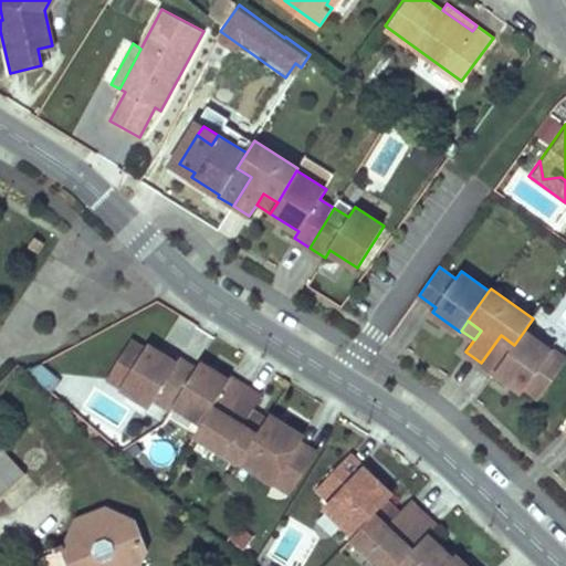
[(553,349),(525,329),(514,345),(501,335),(481,363),(495,374),(498,370),(524,390),(527,386),(542,395),(559,369),(546,359),(553,349)]
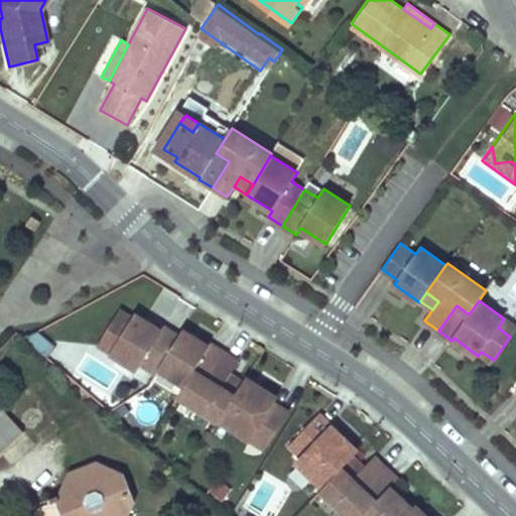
[(120,310),(104,336),(118,344),(112,353),(138,370),(142,363),(157,372),(159,368),(179,337),(163,327),(161,331),(136,314),(133,318),(120,310)]
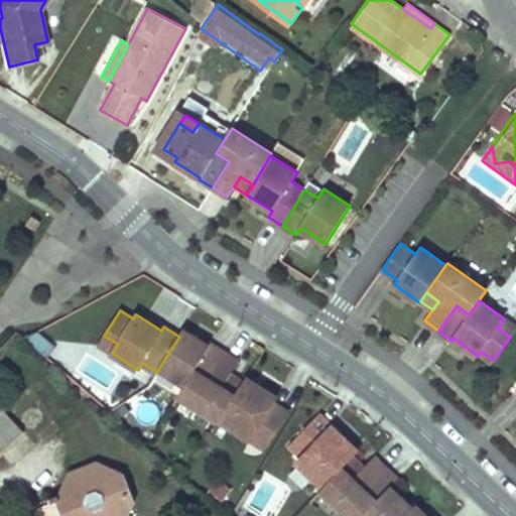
[(498,328),(510,337),(515,328),(515,327),(504,318),(498,328)]
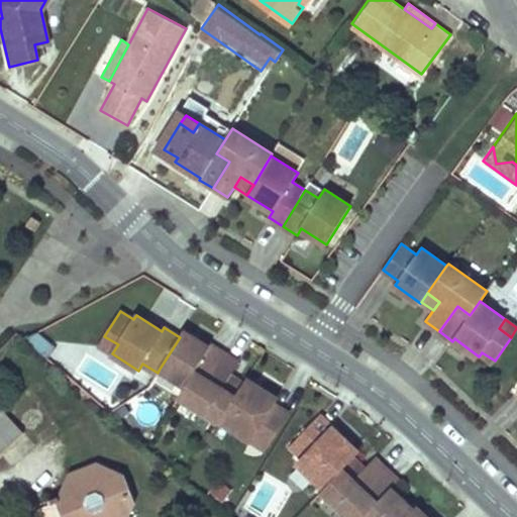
[(184,330),(180,337),(160,369),(187,386),(195,371),(209,380),(212,374),(225,353),(210,344),(210,346),(184,330)]
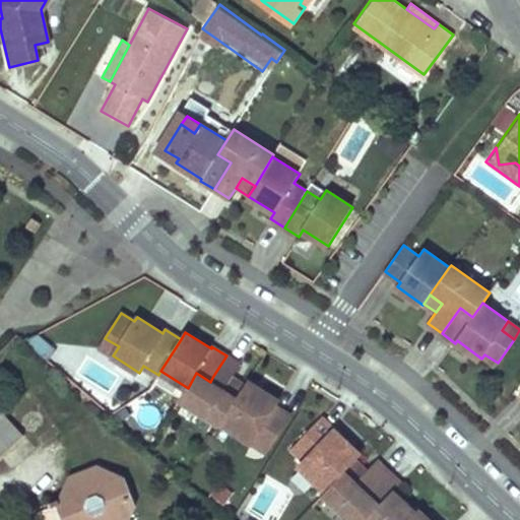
[(119,346),(105,338),(100,347),(113,355),(119,346)]
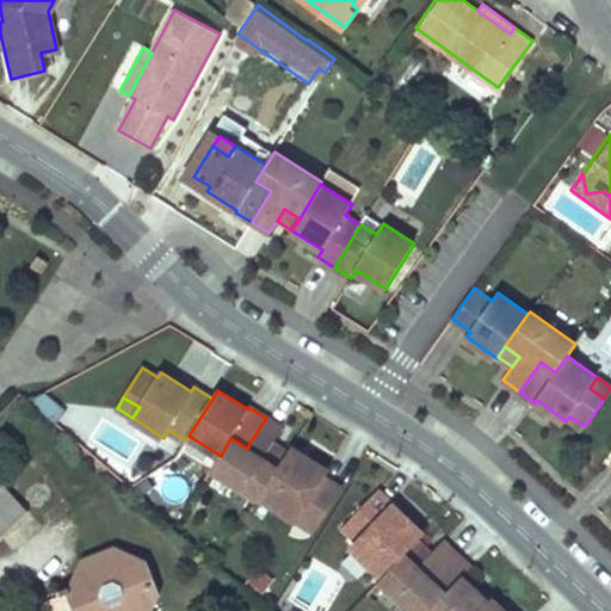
[(283,429),(266,418),(251,442),(247,449),(230,438),(221,456),(213,469),(260,498),(261,498),(283,462),(267,452),(275,442),(283,429)]
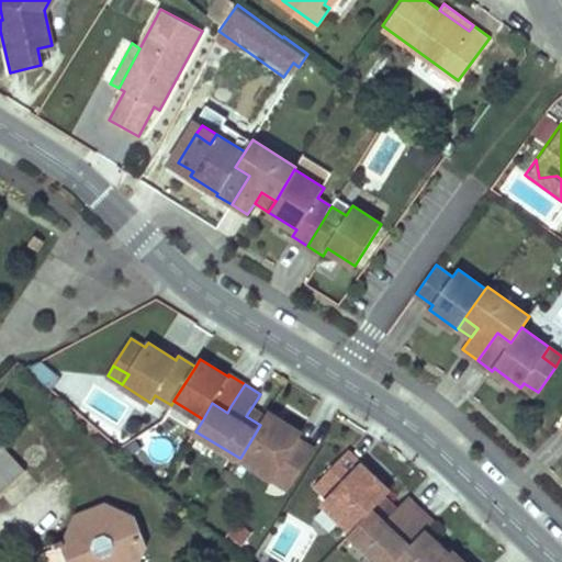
[(253,406),(246,416),(260,425),(266,415),(253,406)]
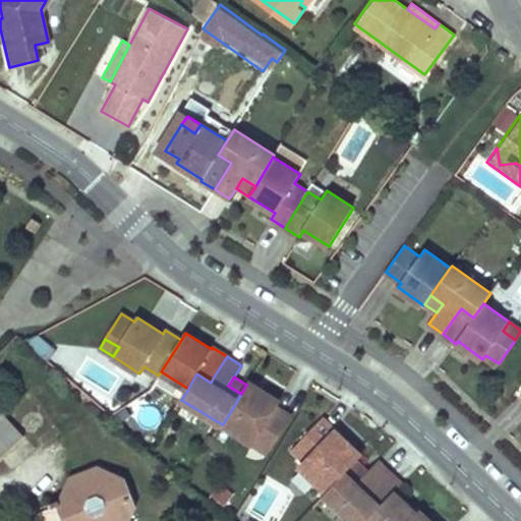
[(249,382),(246,385),(255,391),(252,394),(258,398),(263,390),(249,382)]
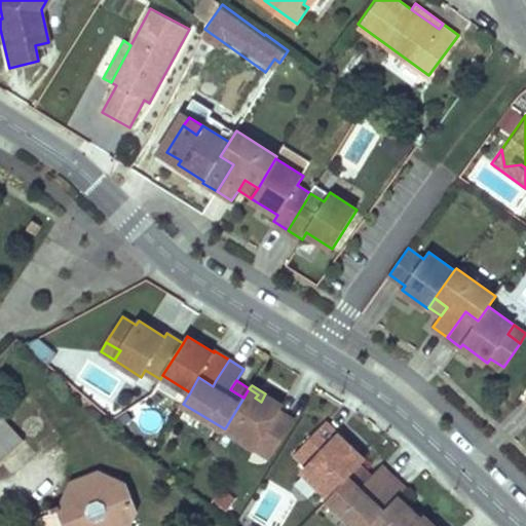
[(282,404),(265,393),(261,402),(255,398),(258,395),(249,388),(243,398),(225,428),(238,437),(241,431),(257,442),(254,447),(271,457),(294,420),(277,411),(282,404)]
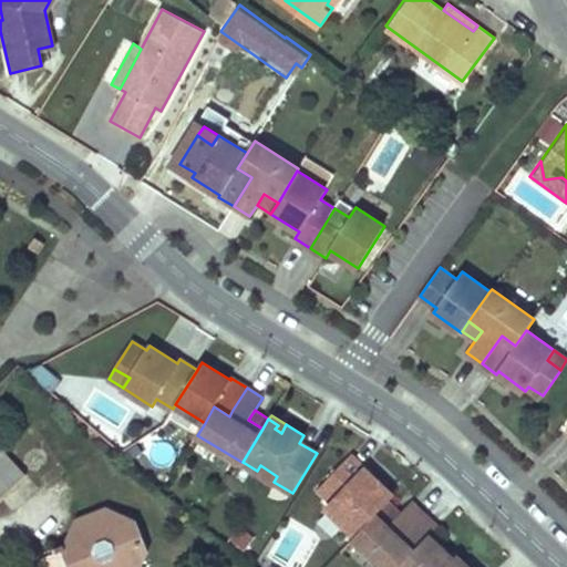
[(1,449),(0,450),(0,495),(0,496),(24,473),(1,449)]
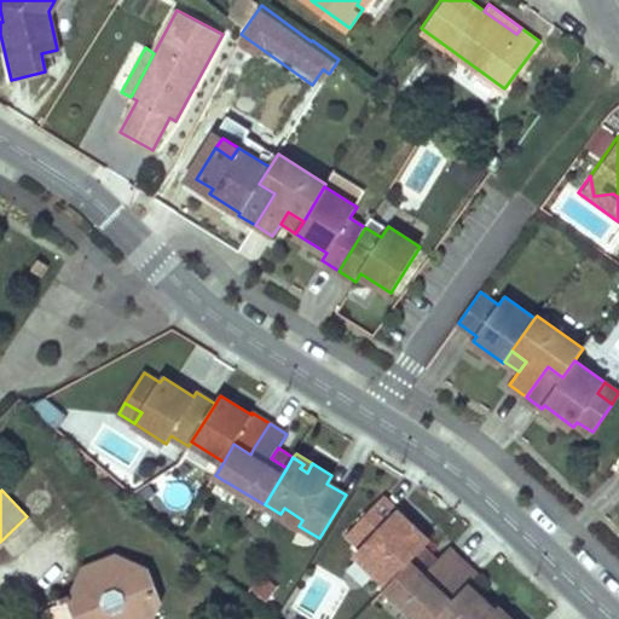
[(409,536),(416,528),(383,497),(350,533),(365,549),(364,550),(380,566),(375,571),(389,584),(416,557),(424,548),(427,545),(418,537),(415,541),(409,536)]
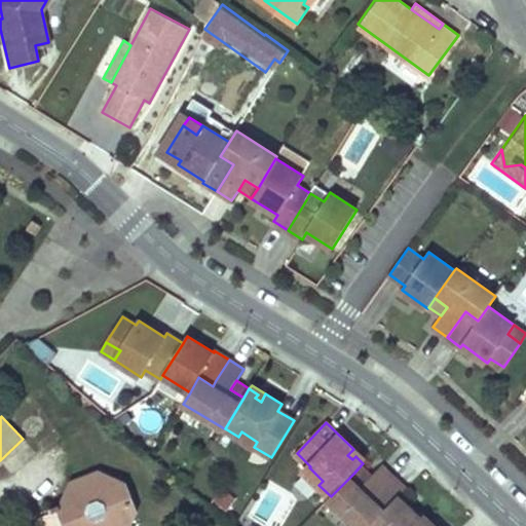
[(372,477),(361,465),(353,474),(365,484),(372,477)]
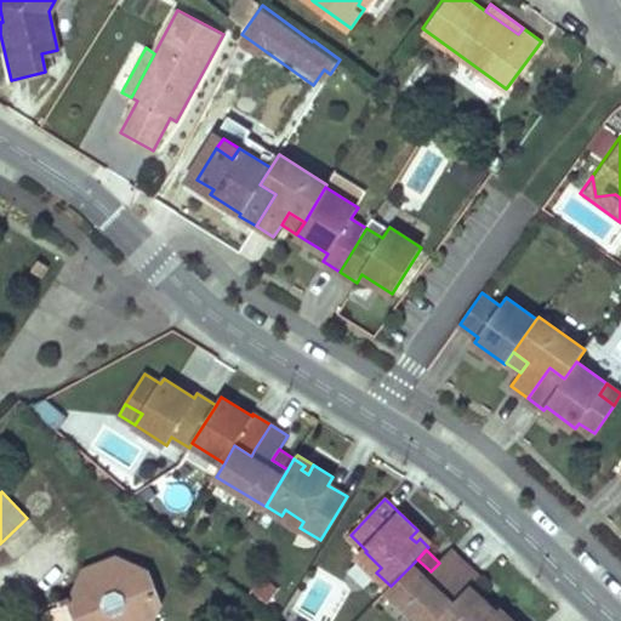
[(420,620),(437,620),(454,603),(440,591),(444,586),(465,564),(451,551),(439,563),(431,571),(417,559),(391,586),(387,590),(420,620)]
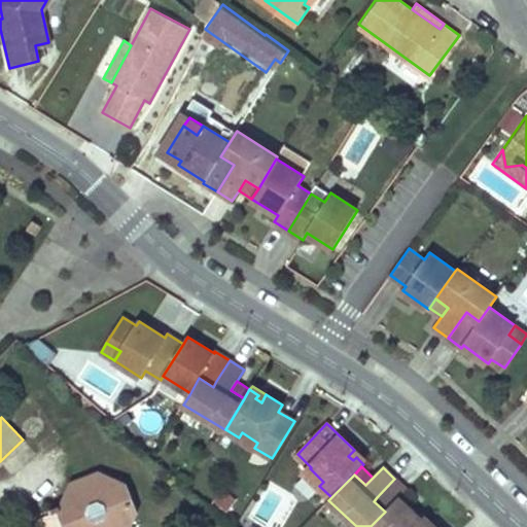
[(63,500),(49,506),(51,512),(61,507),(68,526),(128,526),(136,507),(125,480),(97,469),(72,478),(63,500)]
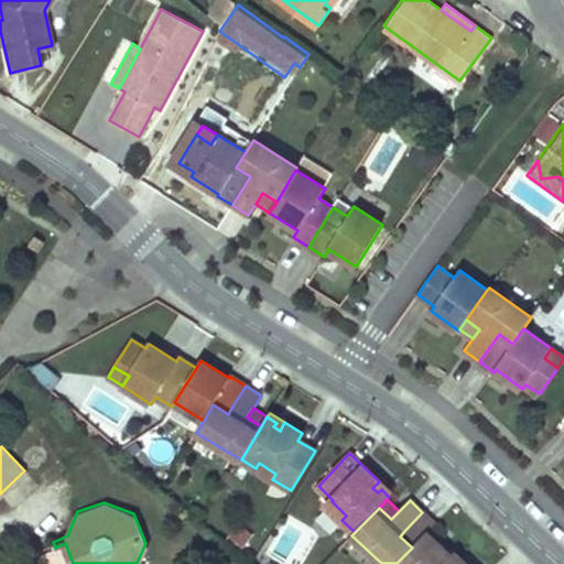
[(436,525),(422,512),(403,532),(400,537),(412,548),(397,563),(443,563),(445,562),(451,556),(427,533),(436,525)]
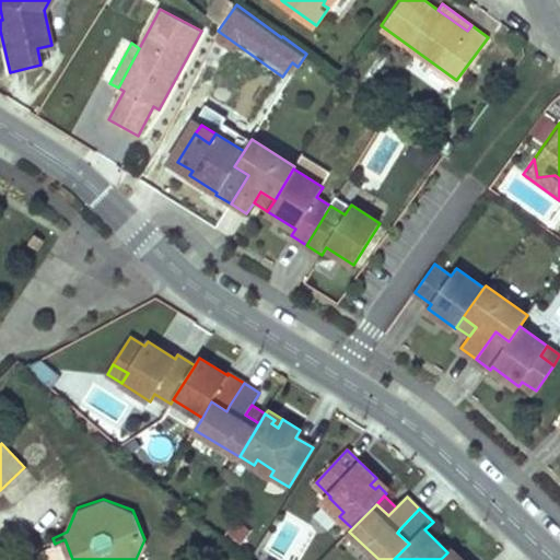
[(55,544),(53,538),(42,541),(48,559),(72,559),(65,539),(55,544)]
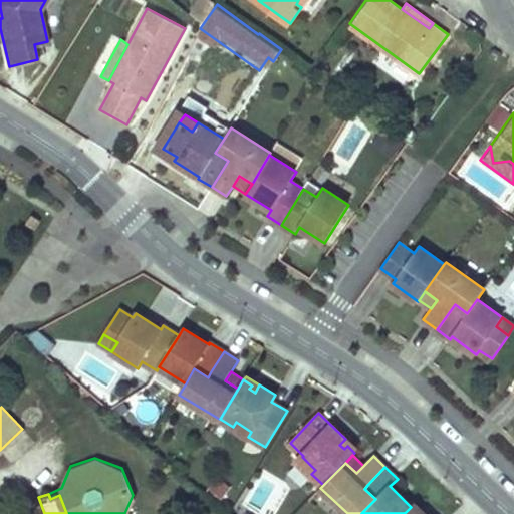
[(425,513),(415,503),(411,507),(418,513),(425,513)]
